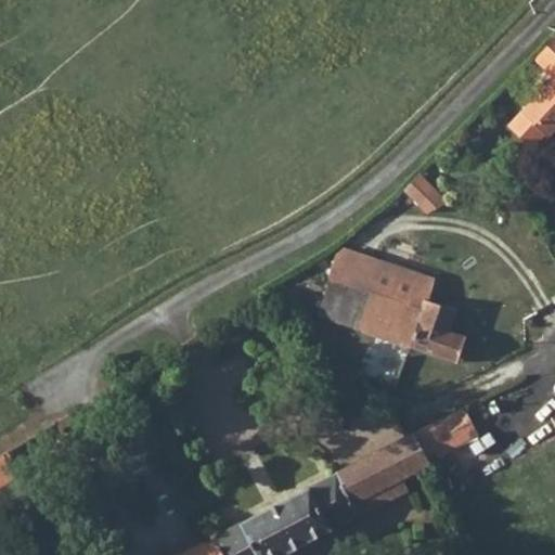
[(554,78),(523,113),(549,136),(554,128),(554,38),(533,60),(554,78)]
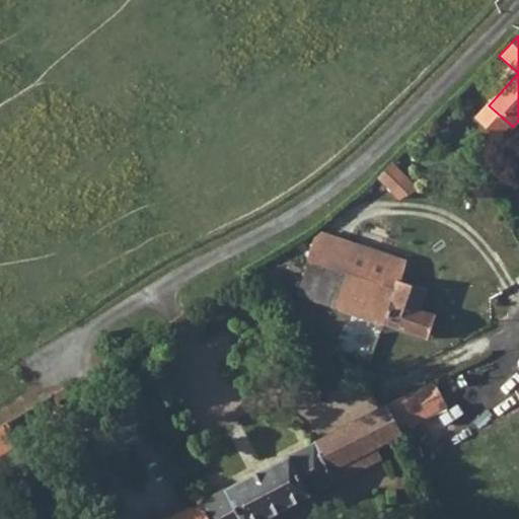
[(510,125),(489,105),(480,115),(478,121),(496,136),(502,134),(510,125)]
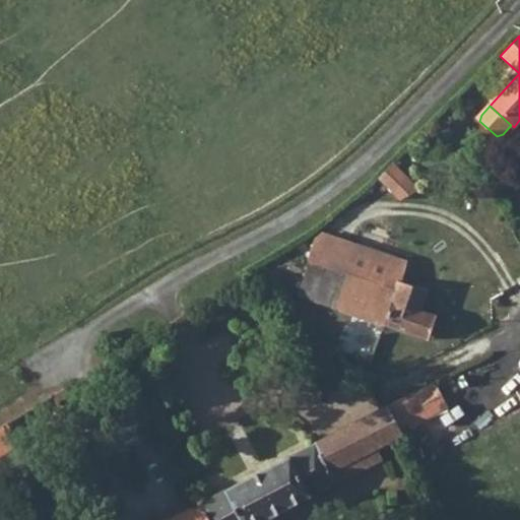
[(393,161),(378,176),(398,199),(417,190),(393,161)]
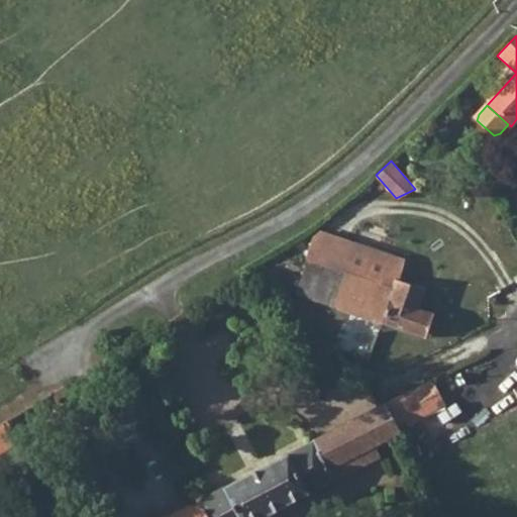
[(316,232),(295,294),(339,308),(359,246),(316,232)]
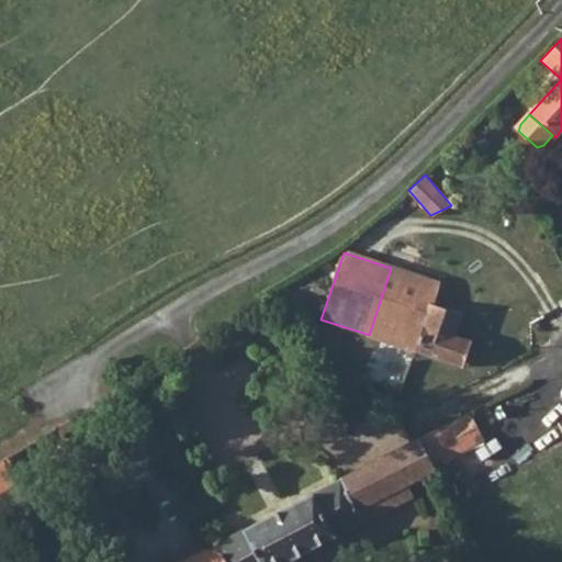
[(391,268),(369,335),(461,367),(471,339),(454,334),(462,312),(429,301),(435,282),(391,268)]
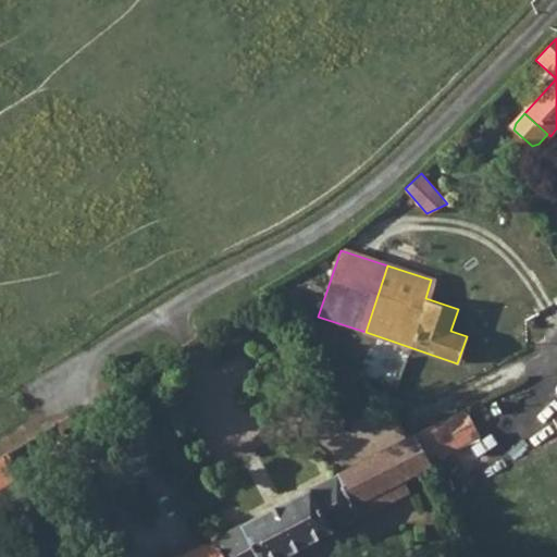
[(462,410),(411,435),(426,465),(461,445),(477,437),(462,410)]
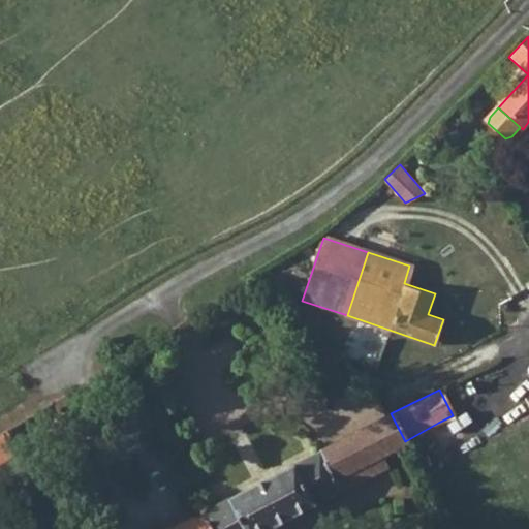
[(389,414),(227,500),(243,528),(263,528),(384,465),(379,454),(405,441),(391,413),(389,414)]
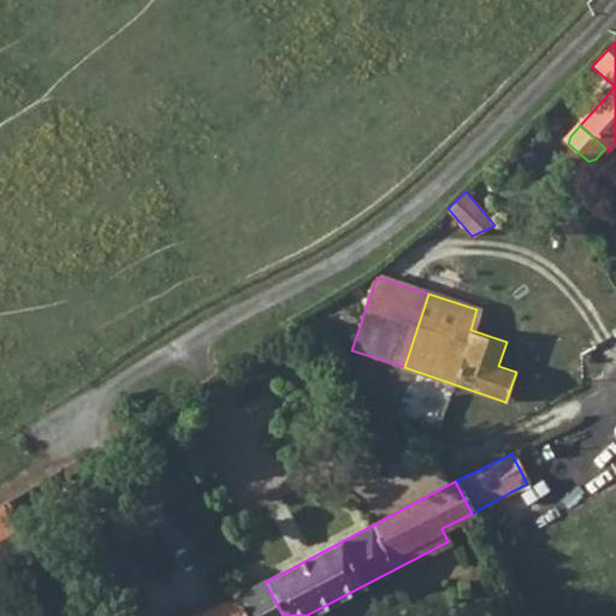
[(0,503),(0,534),(13,527),(0,503)]
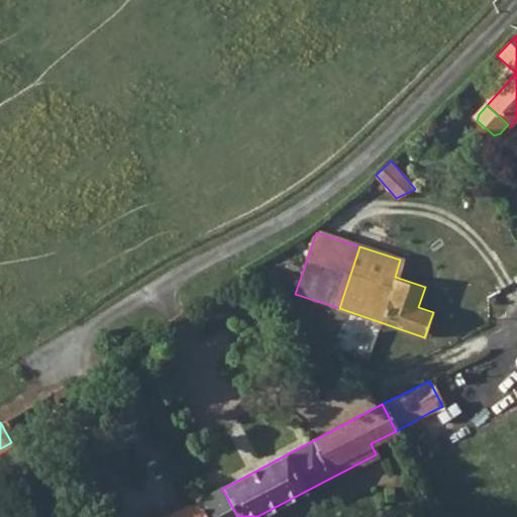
[(237,516),(222,489),(168,516),(237,516)]
